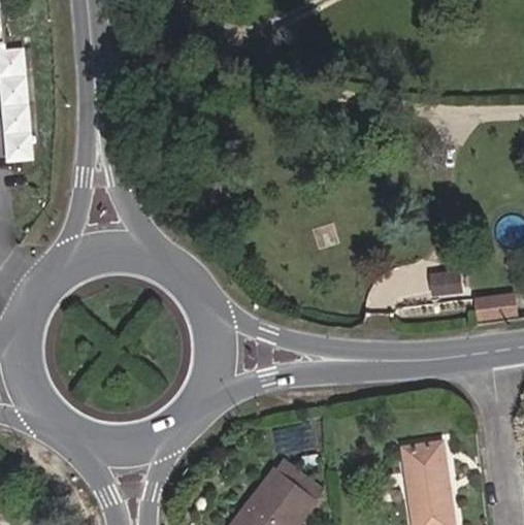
[(0,115),(4,163),(34,161),(25,47),(0,50),(0,115)]
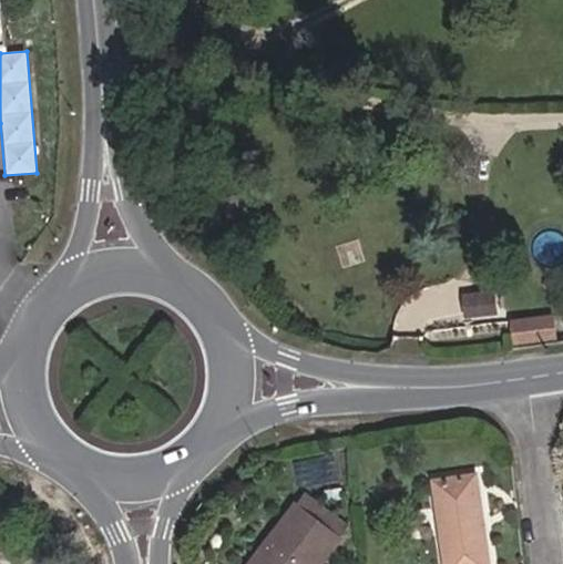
[(495,293),(460,294),(461,316),(495,315),(495,293)]
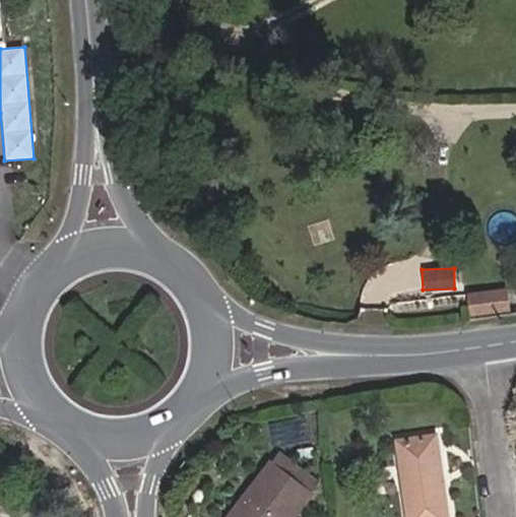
[(467,316),(508,314),(507,289),(466,292),(467,316)]
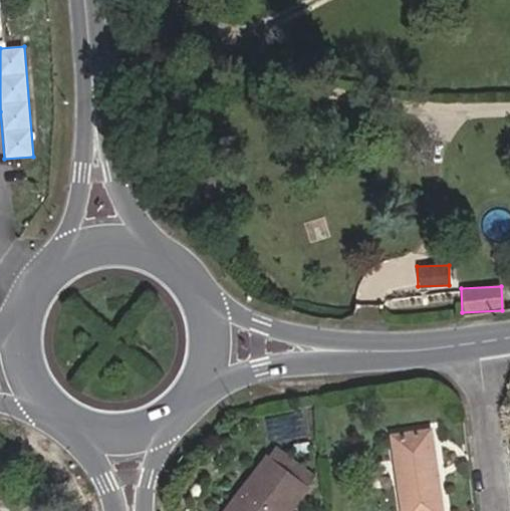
[(433,510),(426,437),(389,440),(394,510),(433,510)]
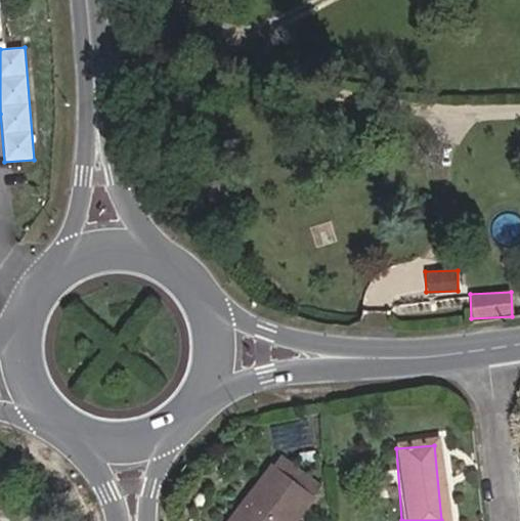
[(242,520),(244,519),(245,520),(282,520),(285,518),(308,493),(270,457),(207,520),(242,520)]
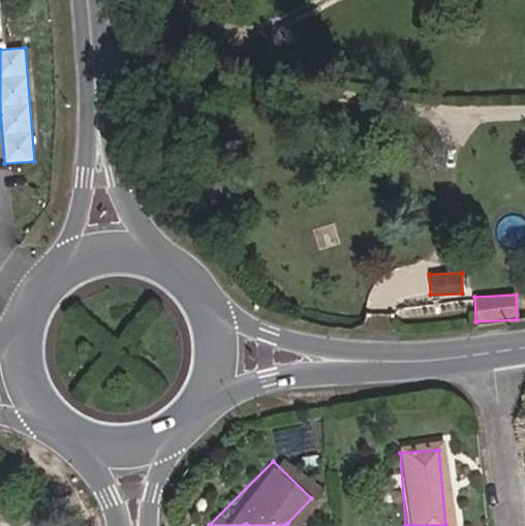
All buildings are outlined.
